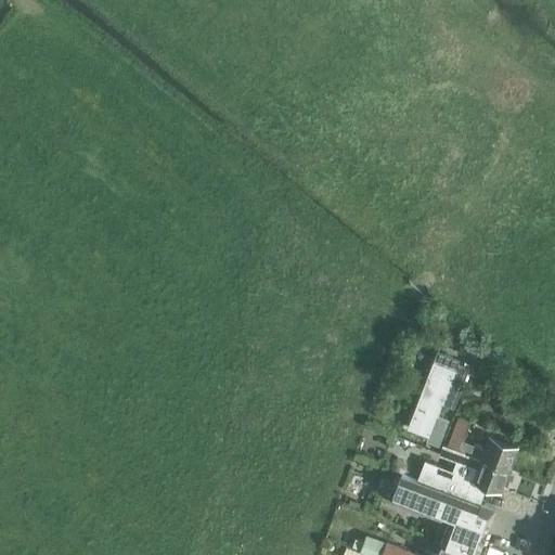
[(457,362),(459,358),(438,349),(409,426),(428,435),(427,439),(439,443),(447,424),(436,420),(441,408),(451,412),(468,366),(457,362)]
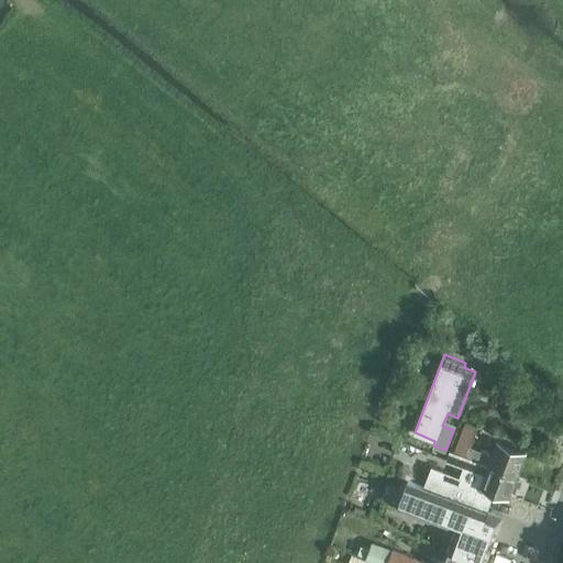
[(497,441),(492,453),(471,445),(477,427),(465,422),(454,451),(460,453),(519,474),(527,451),(497,441)]
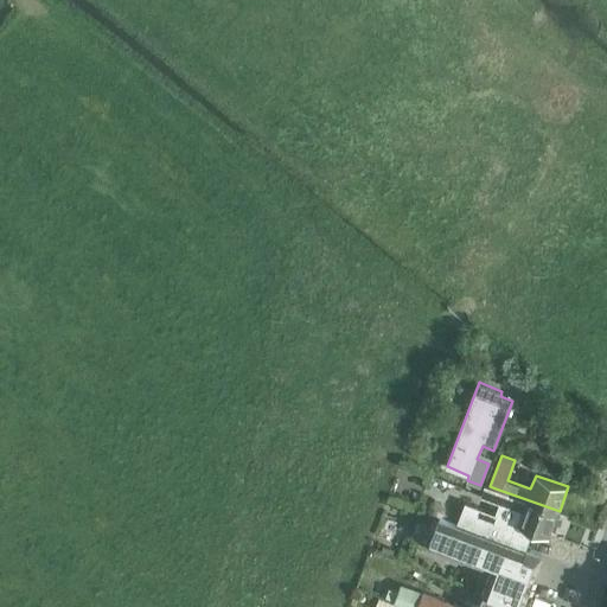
[(496,489),(490,486),(484,484),(479,497),(499,504),(496,512),(465,502),(457,523),(525,550),(532,529),(550,536),(560,511),(496,489)]
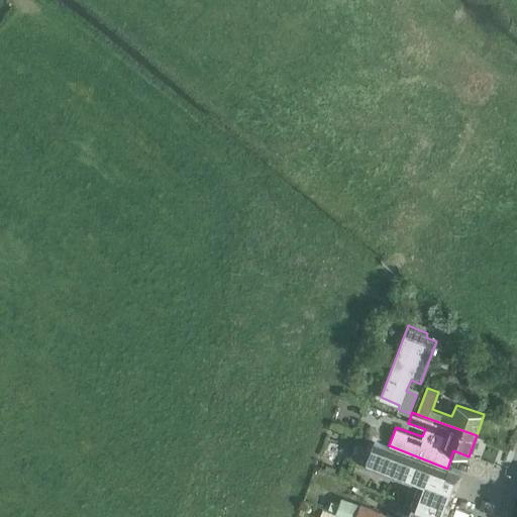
[(369,455),(367,460),(365,464),(418,486),(412,504),(416,505),(444,516),(455,486),(452,484),(454,478),(446,475),(447,473),(445,472),(447,469),(389,445),(375,439),(375,440),(358,433),(352,449),(369,455)]
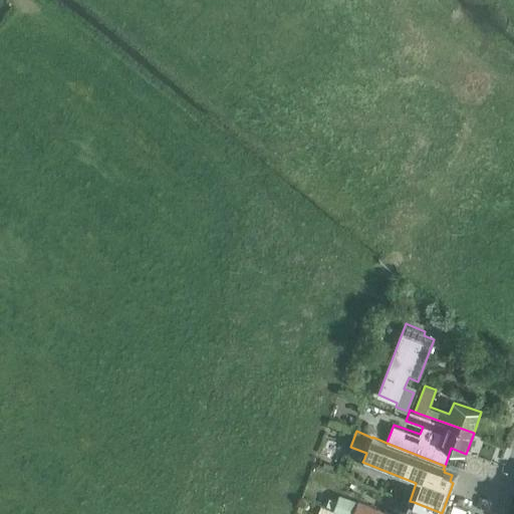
[(333,511),(341,513),(392,513),(339,495),(333,511)]
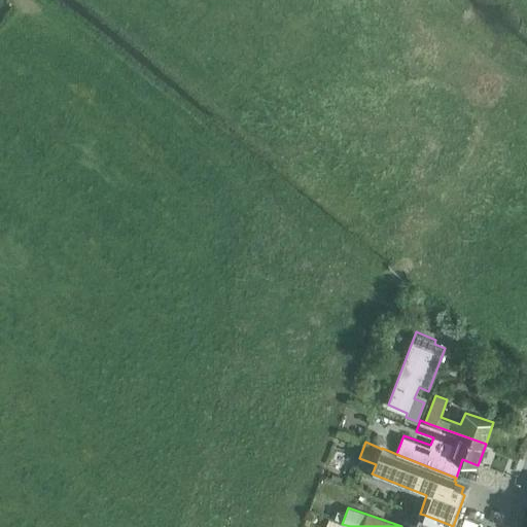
[(453,526),(424,515),(420,514),(415,526),(453,526)]
